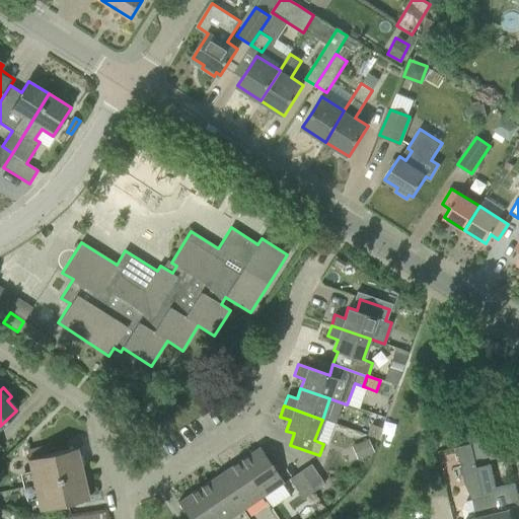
[(378,439),(382,428),(371,424),(367,435),(378,439)]
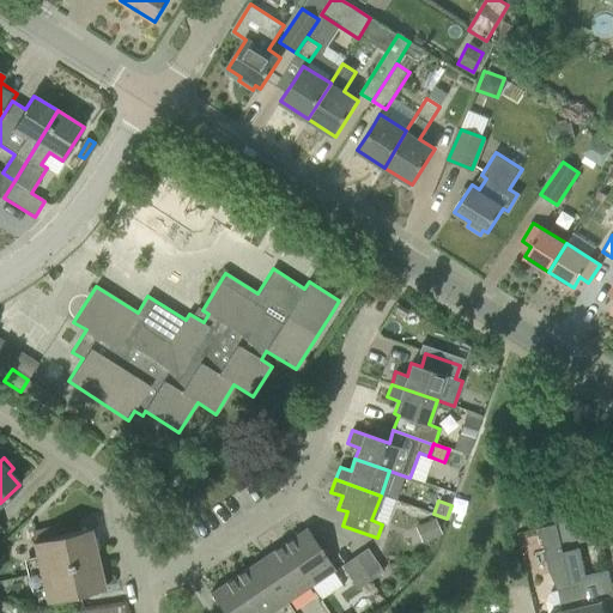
[(544,552),(562,547),(556,525),(539,529),(544,552)]
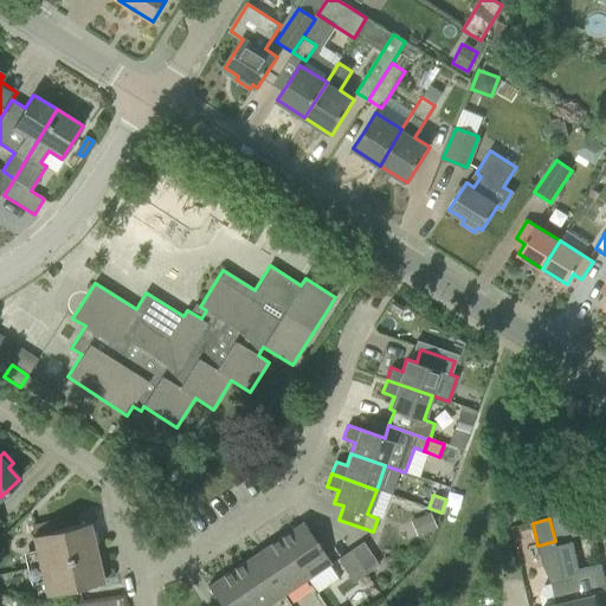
[(27,568),(96,553),(90,522),(56,530),(55,521),(31,526),(33,536),(31,536),(34,552),(24,554),(27,568)]
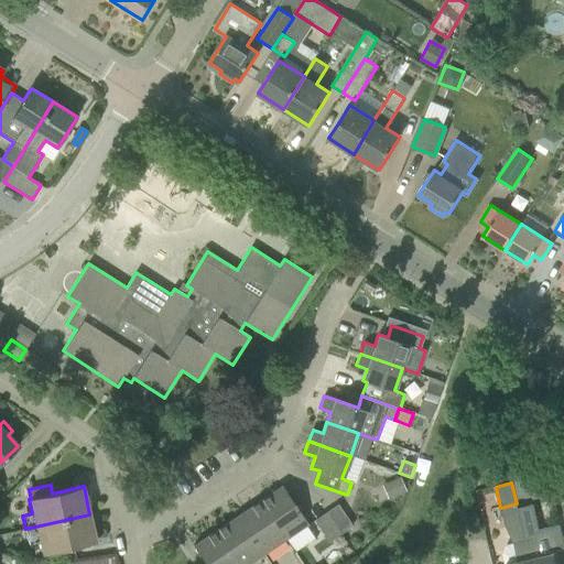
[(282,486),(260,501),(285,539),(308,524),(282,486)]
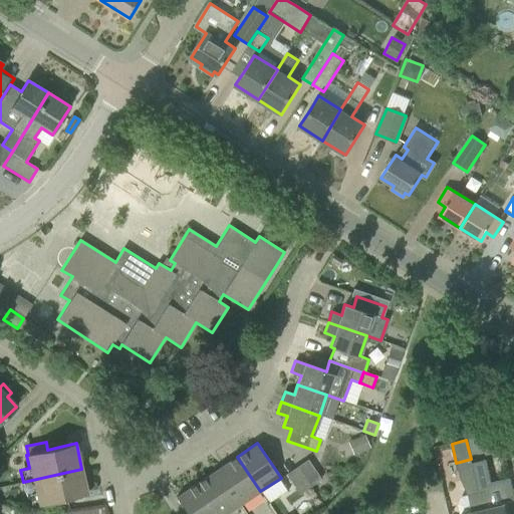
[(237,457),(217,470),(240,505),(260,491),(237,457)]
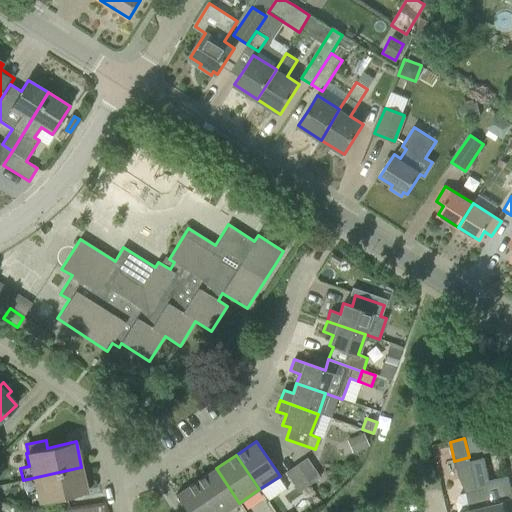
[(87,492),(81,467),(23,480),(26,494),(35,492),(38,503),(87,492)]
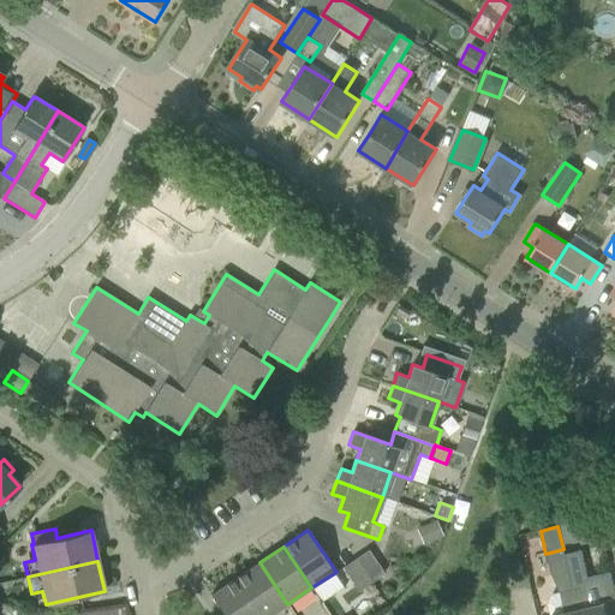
[(260,562),(234,579),(258,614),(270,614),(287,604),(260,562)]
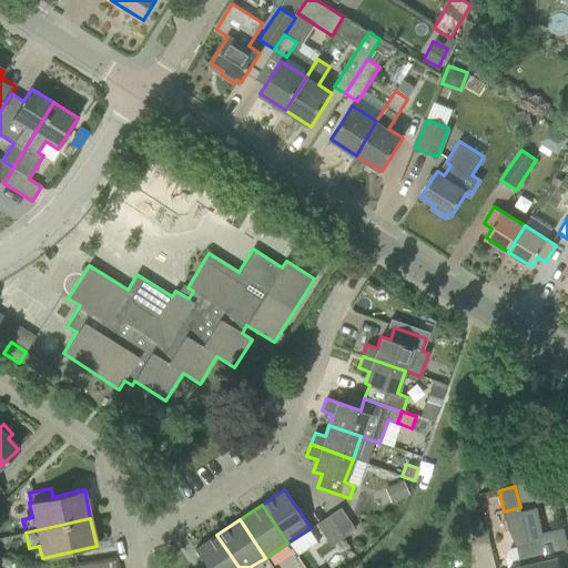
[(239,567),(216,535),(194,549),(206,567),(239,567)]
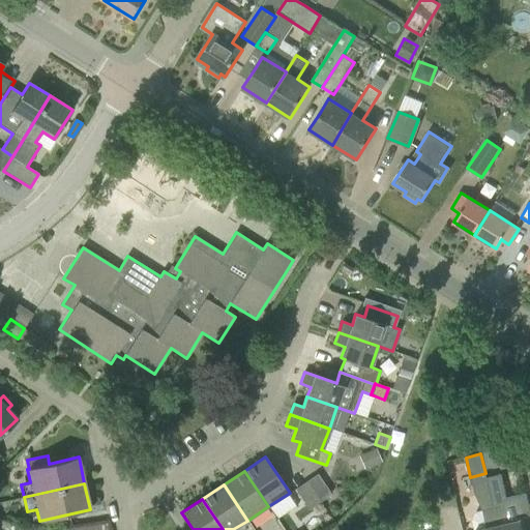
[(494,507),(499,529),(524,529),(522,521),(509,523),(505,505),(494,507)]
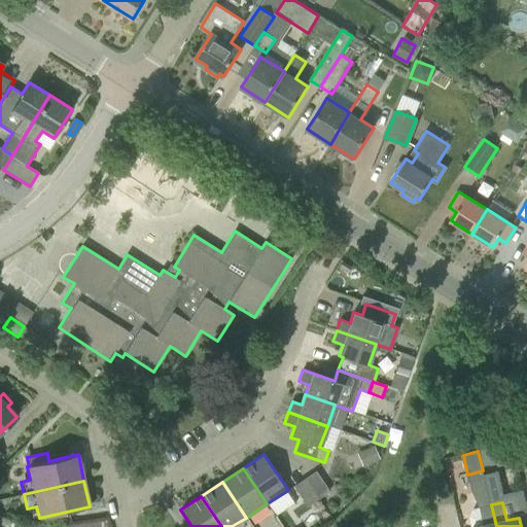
[(470,526),(496,526),(491,504),(480,507),(472,510),(469,517),(470,526)]
